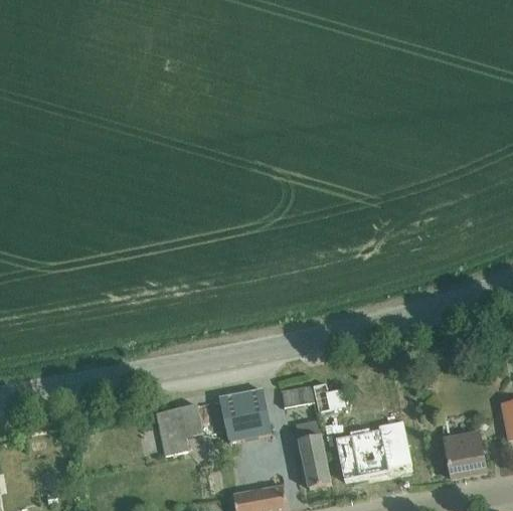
[(344,405),(341,389),(326,392),(325,383),(312,386),(317,410),(344,405)]
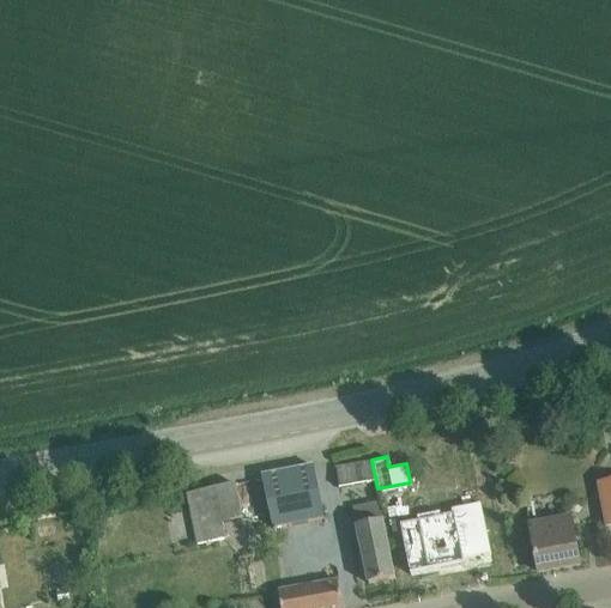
[(371,479),(369,460),(333,466),(337,485),(371,479)]
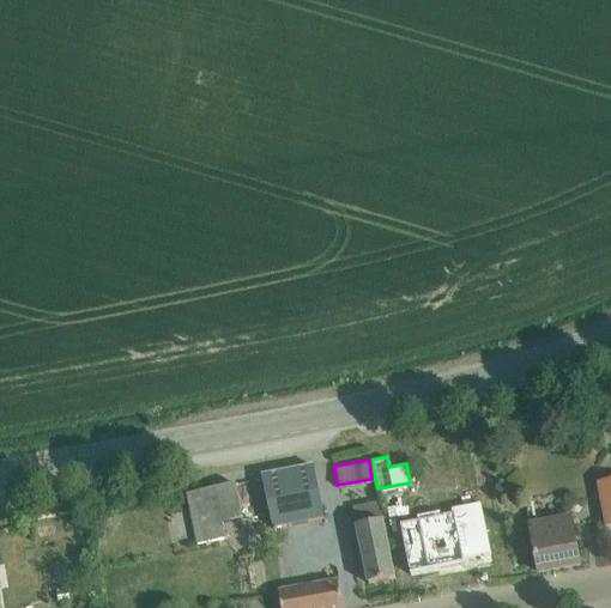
[(321,516),(310,463),(260,474),(271,527),(321,516)]
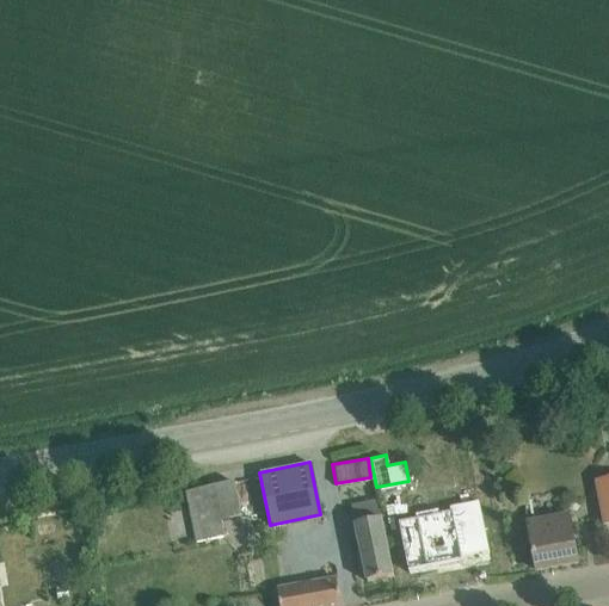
[(608,475),(594,478),(602,523),(608,521),(608,475)]
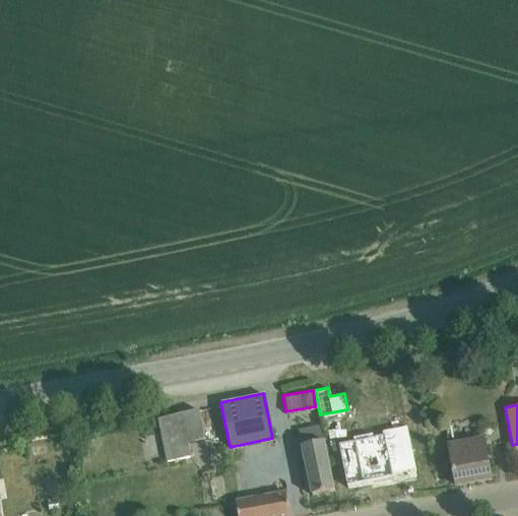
[(196,409),(190,410),(156,416),(165,459),(189,455),(187,441),(202,438),(196,409)]
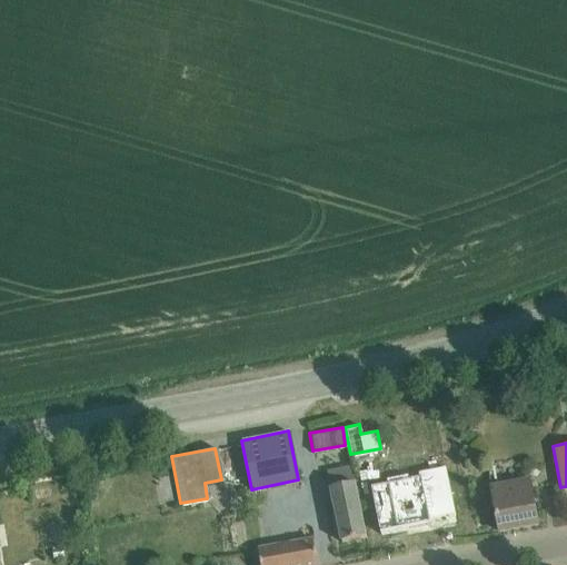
[(362,535),(349,465),(326,469),(339,541),(362,535)]
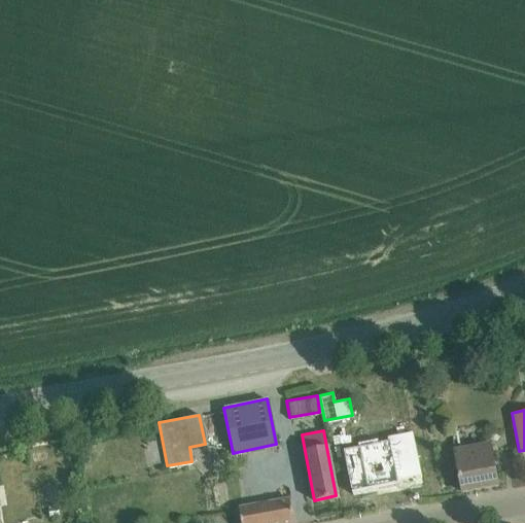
[(345,447),(354,499),(415,487),(406,437),(345,447)]
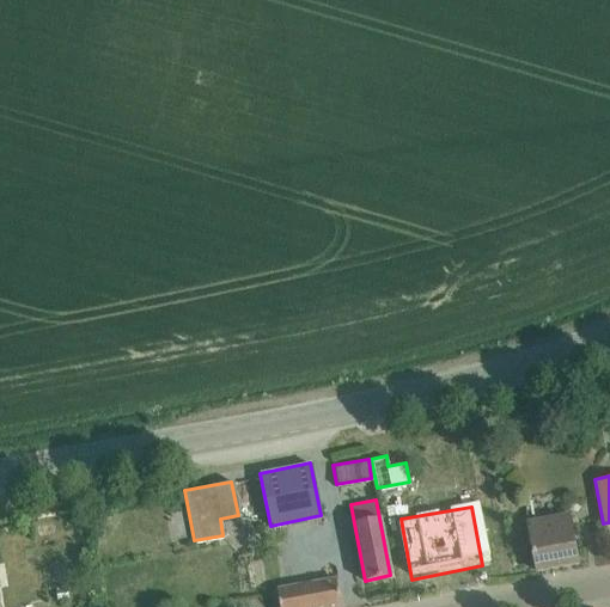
[(577,560),(568,514),(526,521),(535,568),(577,560)]
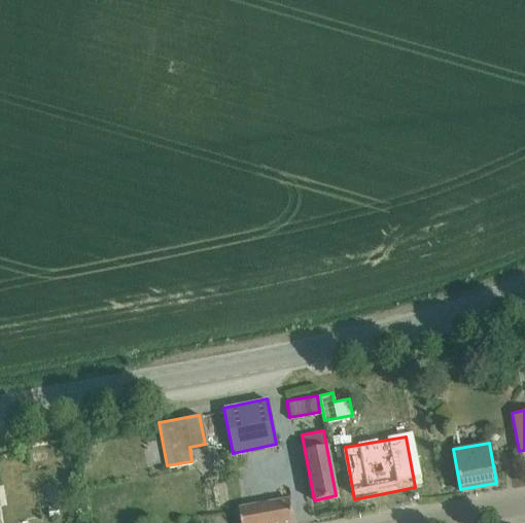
[(240,522),(292,522),(288,497),(237,507),(240,522)]
